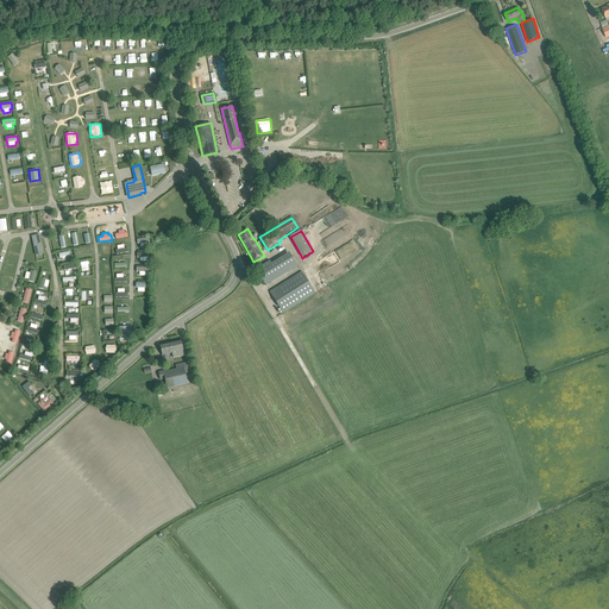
[(117,245),(118,253),(129,252),(129,248),(125,248),(124,244),(117,245)]
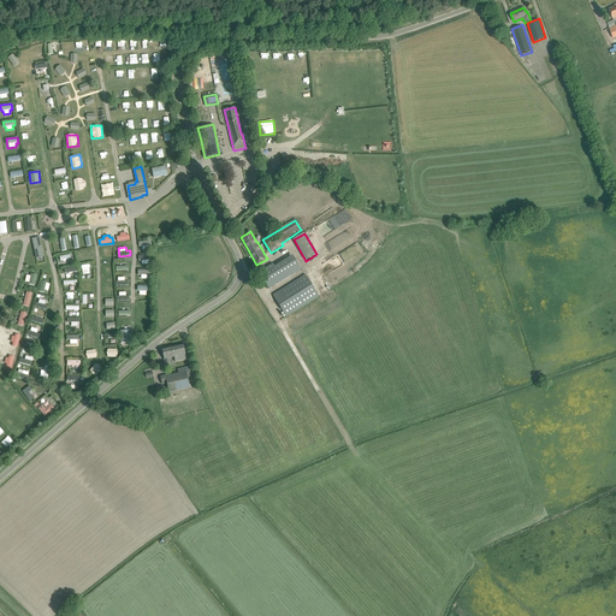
[(273,264),(259,272),(270,289),(301,270),(292,256),(274,267),(273,264)]
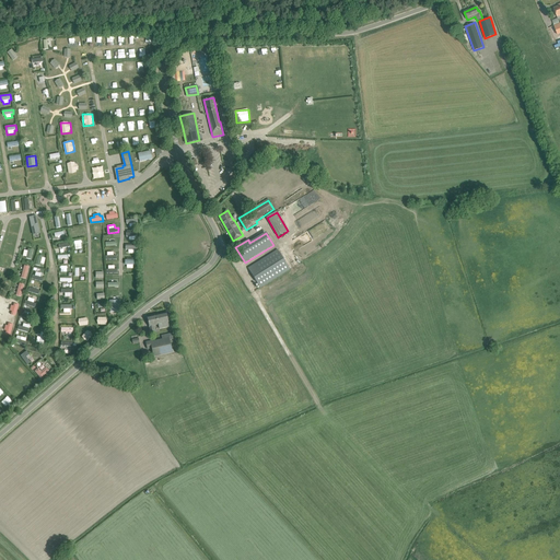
[(27,248),(27,251),(24,249),(23,257),(31,259),(33,249),(27,248)]
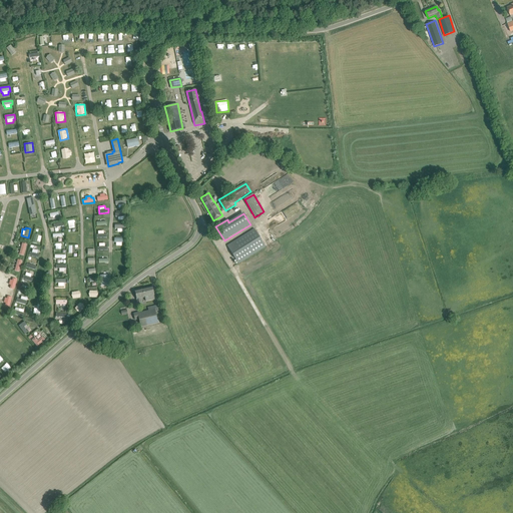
[(253,229),(227,245),(238,264),(265,247),(253,229)]
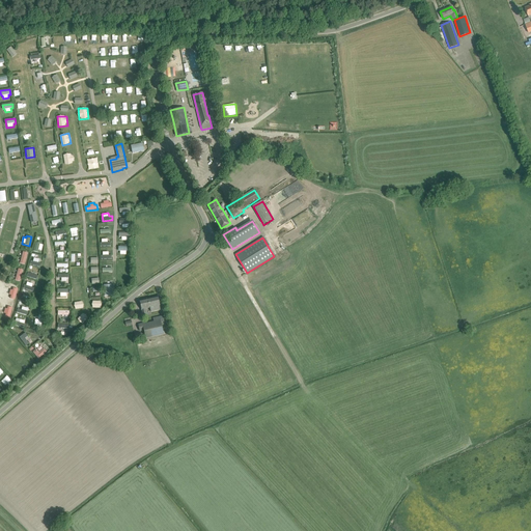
[(33,251),(38,252),(38,250),(42,251),(44,244),(35,242),(33,251)]
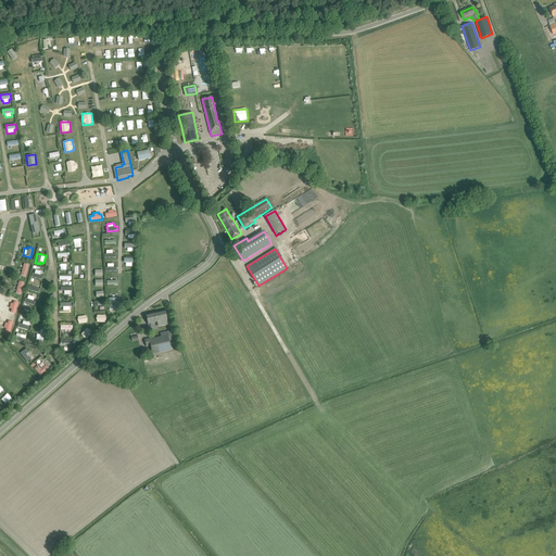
[(126,266),(133,266),(133,258),(124,257),(124,263),(126,263),(126,266)]
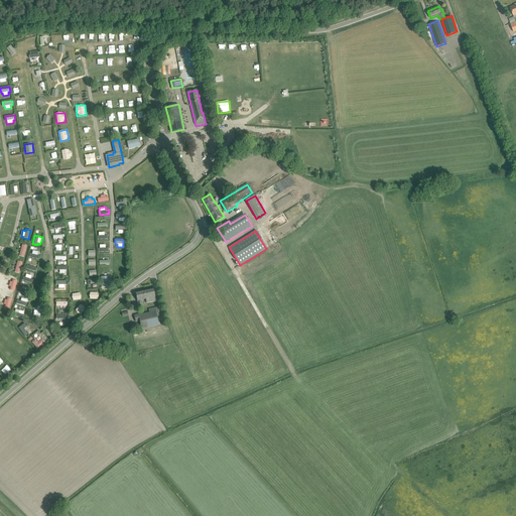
[(99,253),(109,252),(108,248),(106,248),(106,244),(99,245),(99,253)]
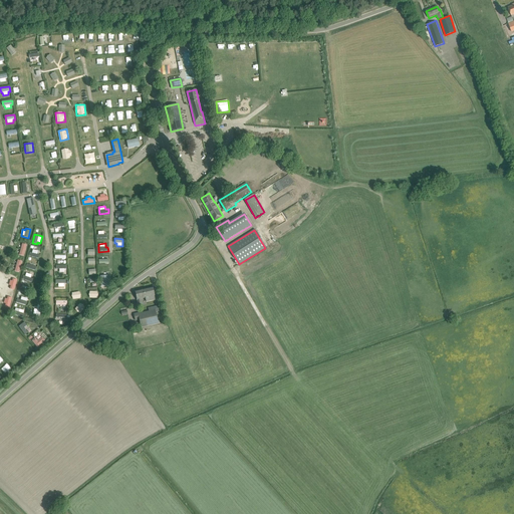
[(108,286),(108,275),(100,275),(101,286),(108,286)]
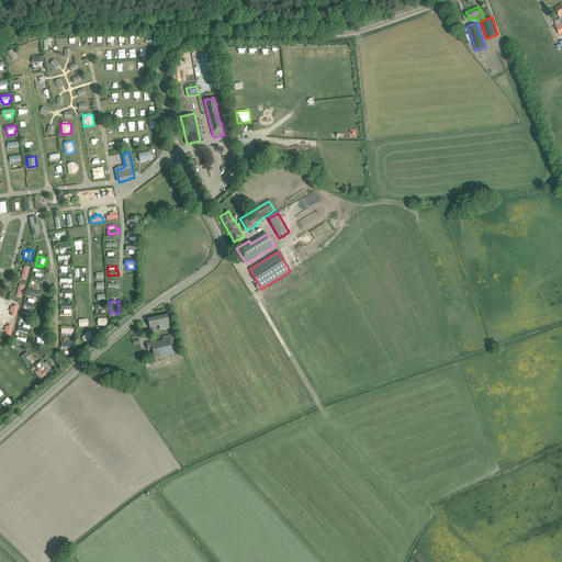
[(12,304),(9,315),(15,317),(19,306),(12,304)]
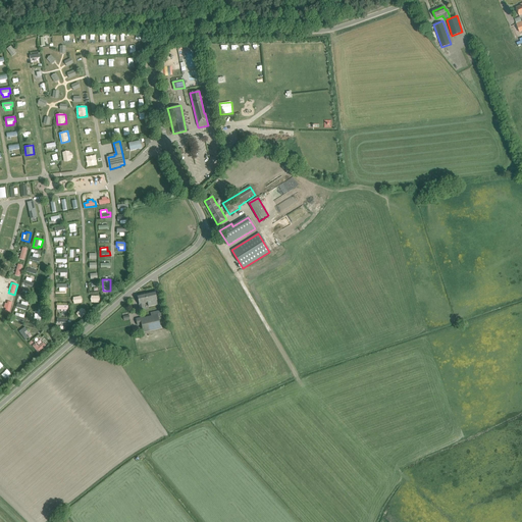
[(29,299),(31,292),(21,290),(19,296),(29,299)]
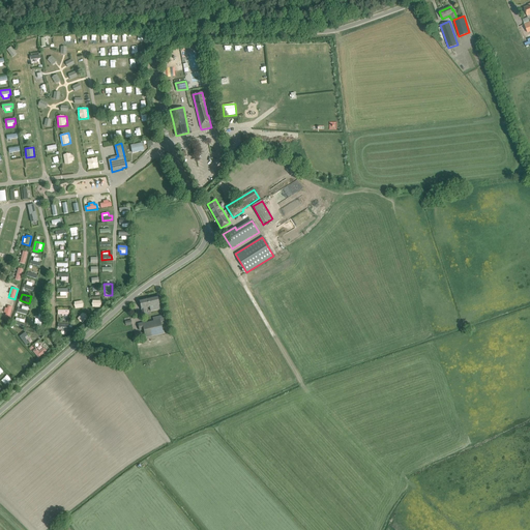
[(160,308),(157,296),(140,300),(142,314),(146,313),(145,308),(150,306),(151,311),(160,308)]
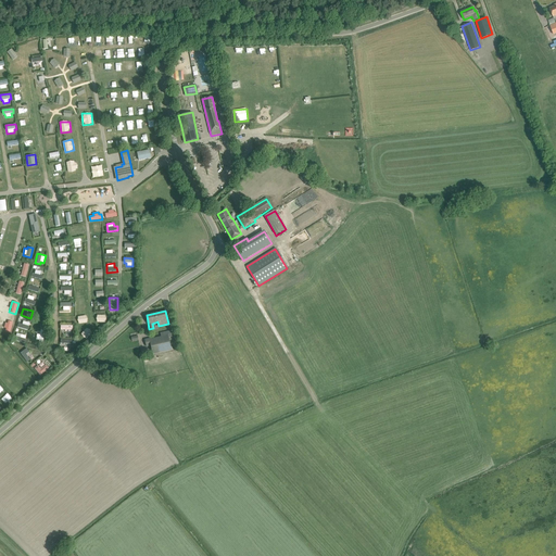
[(10,333),(13,321),(7,320),(3,331),(10,333)]
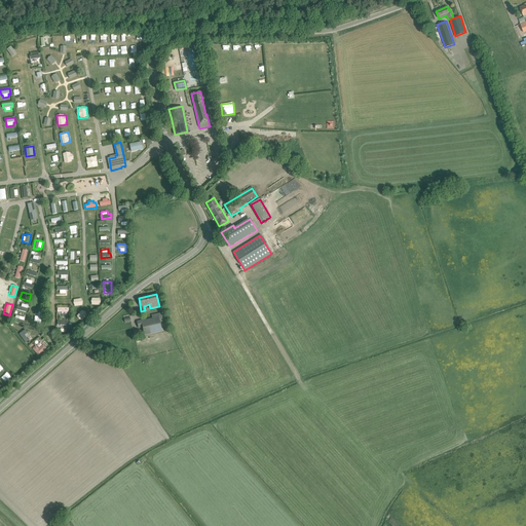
[(27,312),(29,305),(22,303),(21,307),(17,306),(16,310),(27,312)]
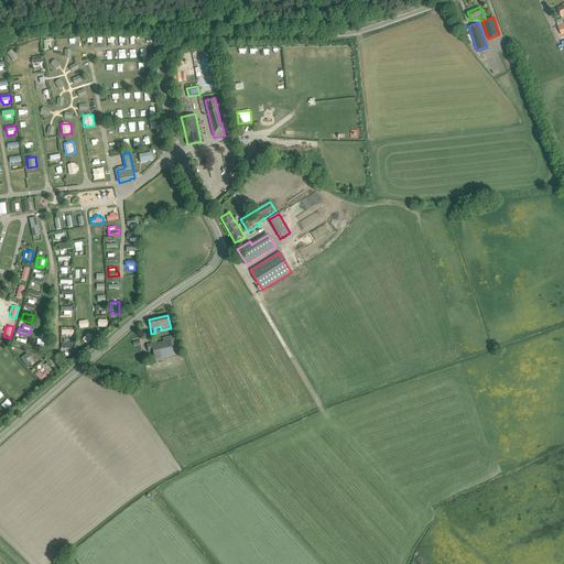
[(87,344),(94,338),(88,333),(82,338),(87,344)]
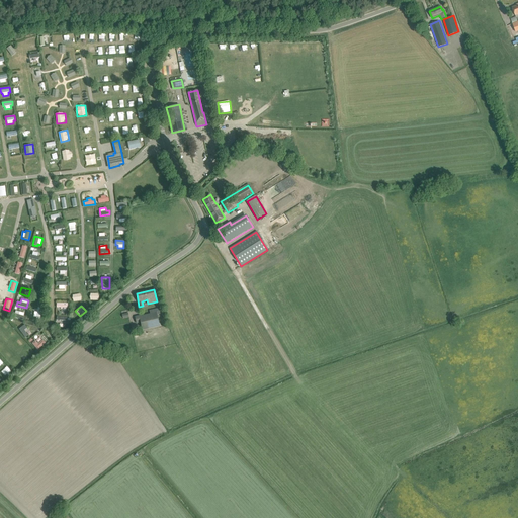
[(16,307),(14,314),(17,314),(16,318),(23,320),(26,310),(16,307)]
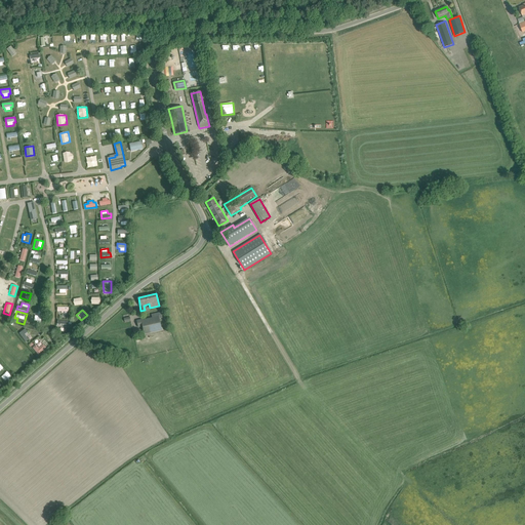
[(136,321),(138,327),(143,326),(145,334),(162,330),(159,317),(146,320),(146,319),(136,321)]
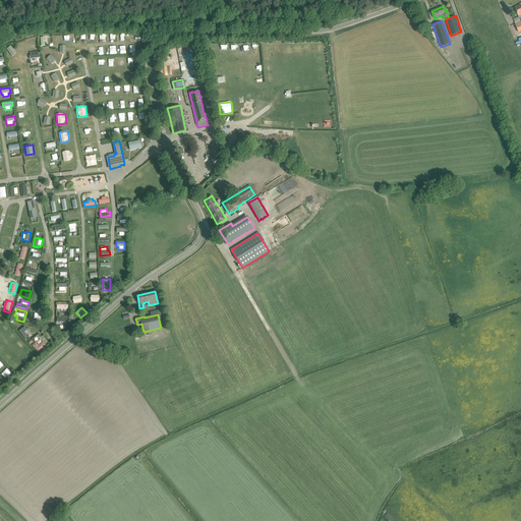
[(24,326),(18,331),(25,340),(32,335),(24,326)]
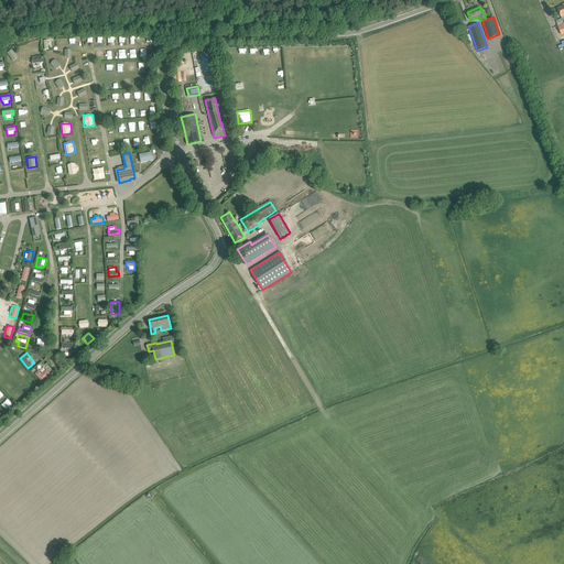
[(41,381),(50,373),(43,367),(35,373),(41,381)]
